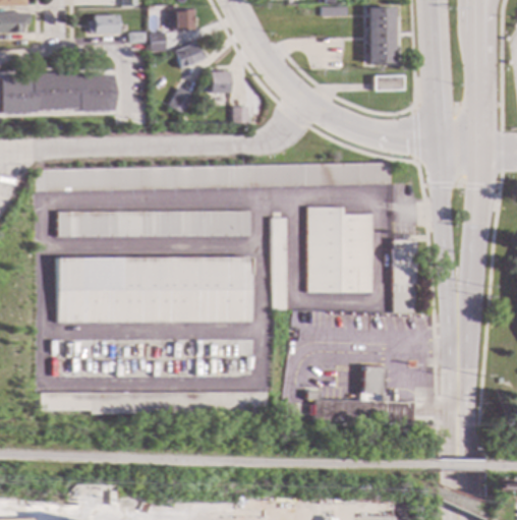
[(345,15),(320,16),(320,7),(345,6),(345,15)]
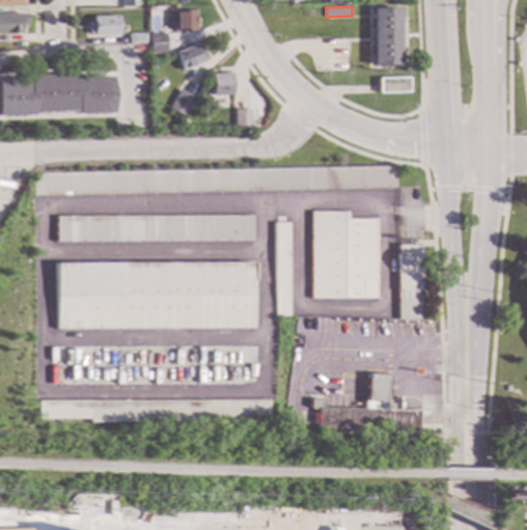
[(400,64),(375,64),(373,8),(399,8),(400,64)]
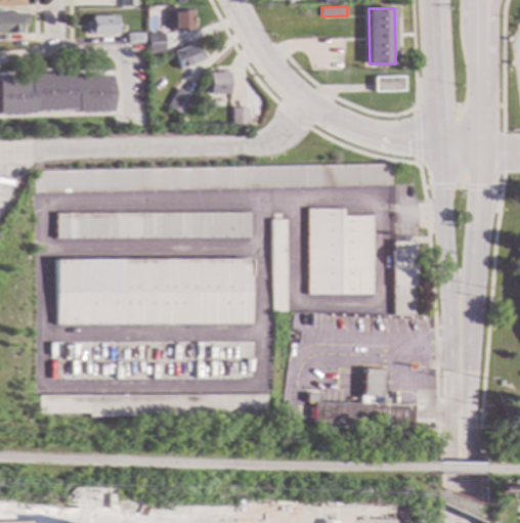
[(195,29),(173,30),(173,10),(193,9),(195,29)]
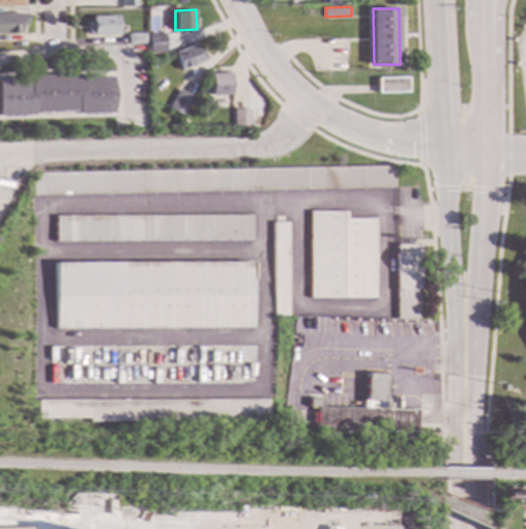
[(28,25),(23,25),(23,32),(0,32),(0,13),(28,13),(28,25)]
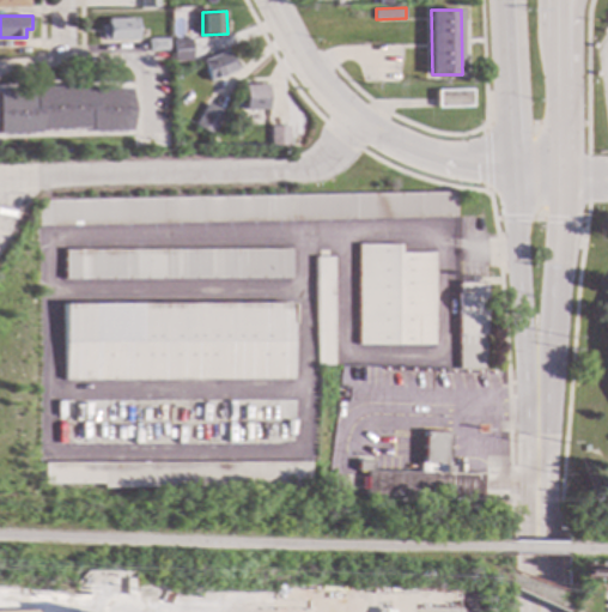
[(138,37),(110,40),(110,37),(105,37),(104,25),(110,24),(110,20),(137,18),(138,37)]
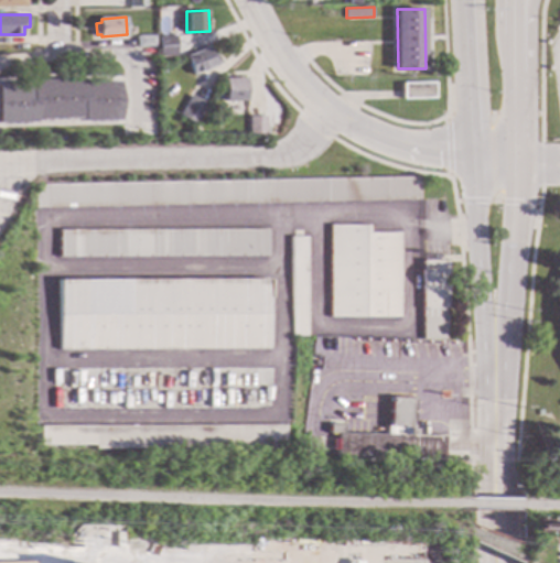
[(157,46),(138,46),(138,35),(157,35),(157,46)]
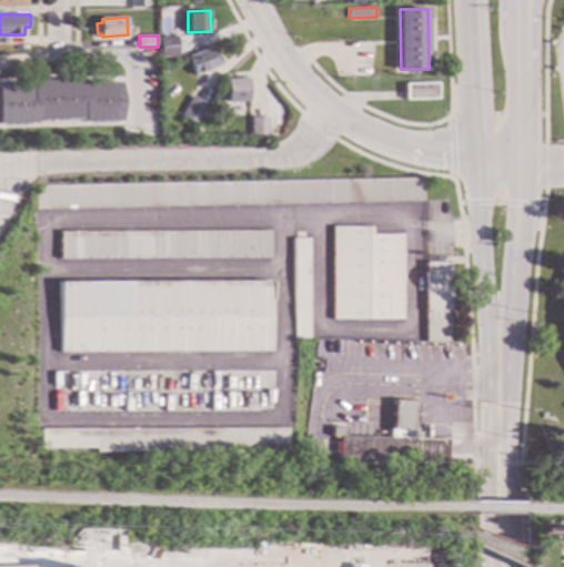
[(179,56),(163,57),(162,37),(179,36),(179,56)]
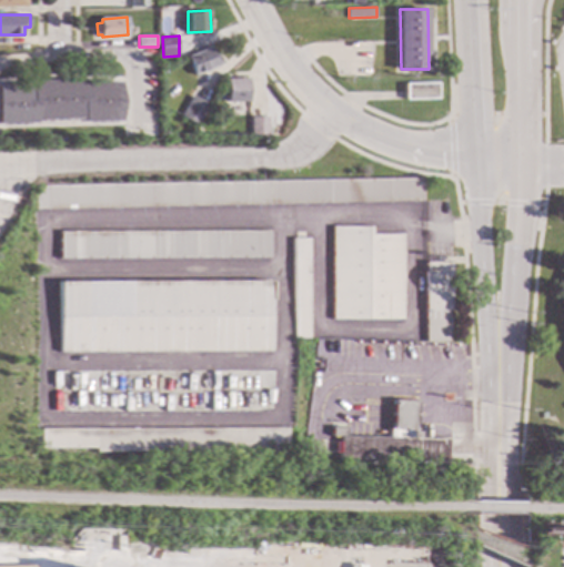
[(215,56),(219,54),(223,64),(195,74),(189,57),(212,47),(215,56)]
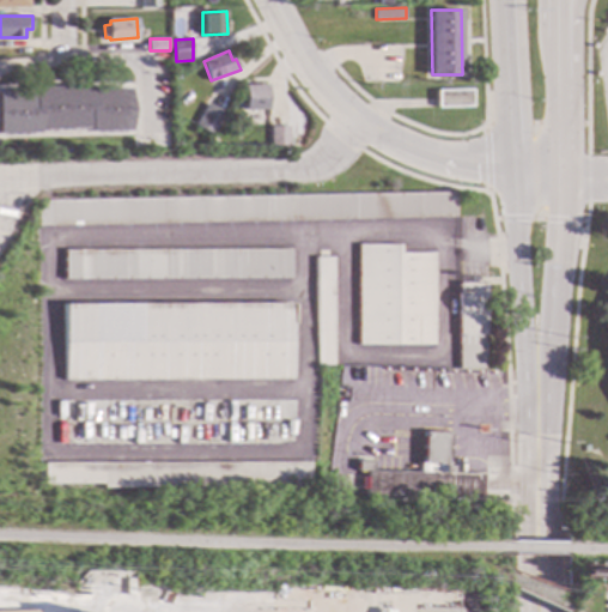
[(269,108),(248,109),(247,85),(268,84),(269,108)]
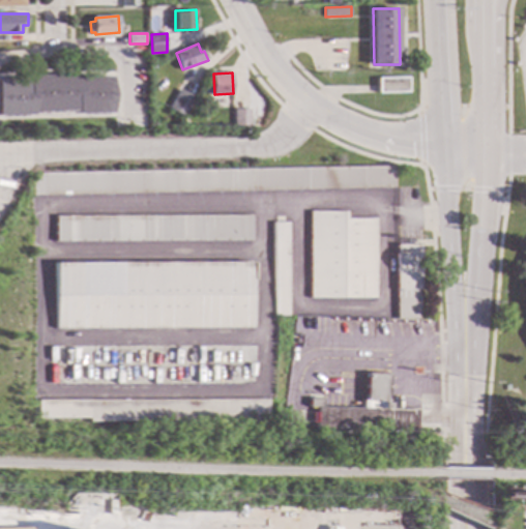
[(81,78),(112,77),(114,112),(79,114),(79,110),(34,112),(34,114),(0,115),(0,78),(30,78),(30,76),(81,75),(81,78)]
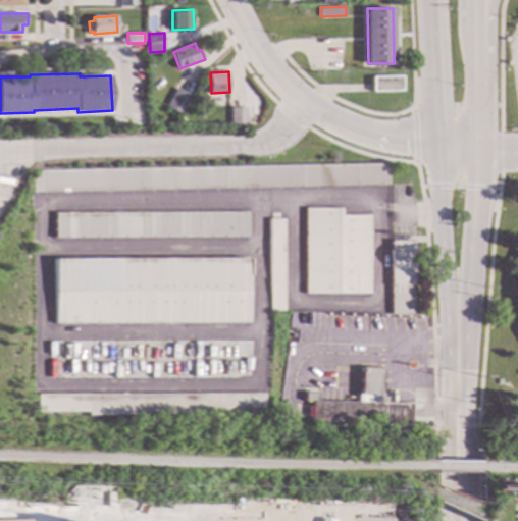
[(403,90),(374,90),(374,76),(402,75),(403,90)]
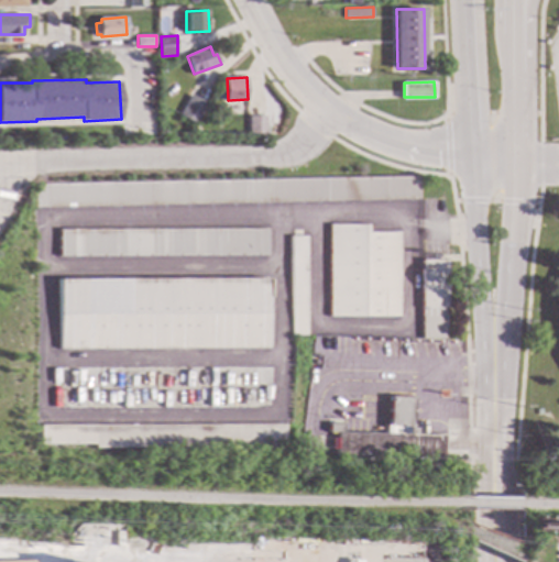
[(208,105),(197,123),(181,114),(193,95),(208,105)]
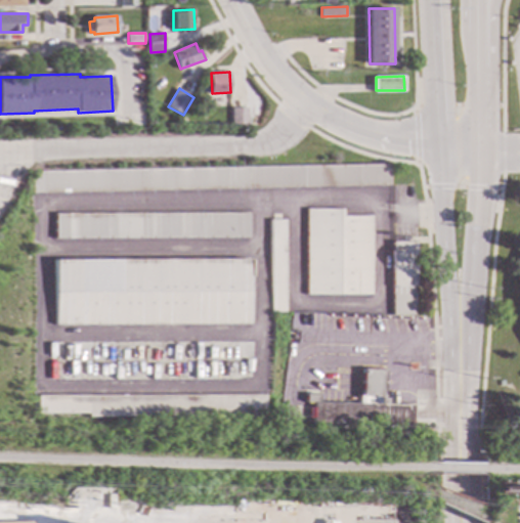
[(248,125),(231,125),(231,107),(245,107),(248,107),(248,125)]
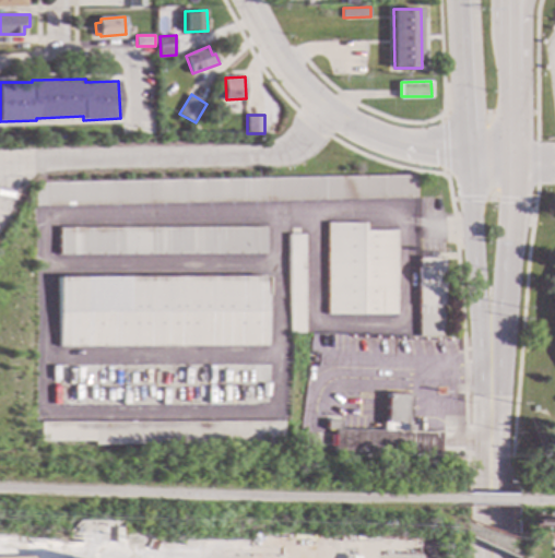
[(417,198),(37,205),(36,182),(416,175),(417,198)]
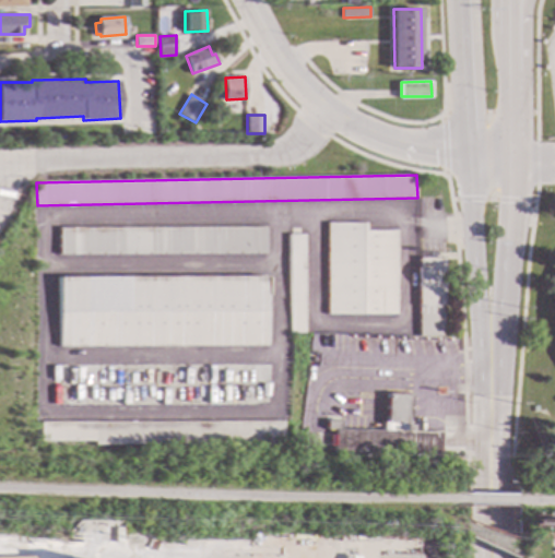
[(368,230),(398,230),(398,313),(330,313),(330,224),(367,223),(368,230)]
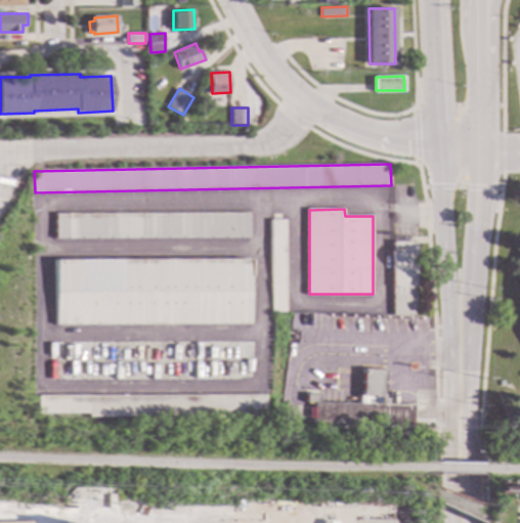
[(250,237),(58,237),(58,213),(250,212),(250,237)]
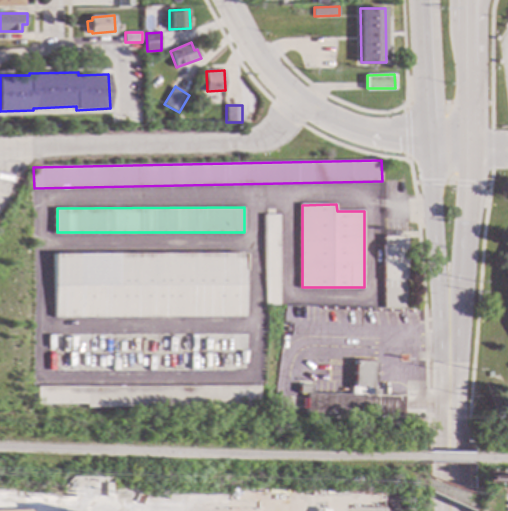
[(280,304),(267,304),(266,214),(280,214),(280,304)]
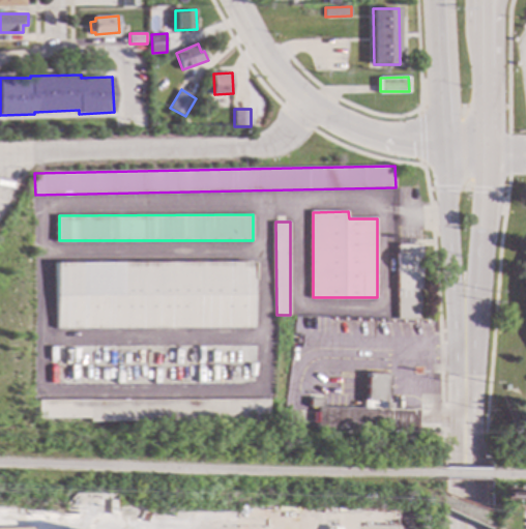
[(422,290),(420,290),(420,317),(399,317),(399,244),(421,244),(422,290)]
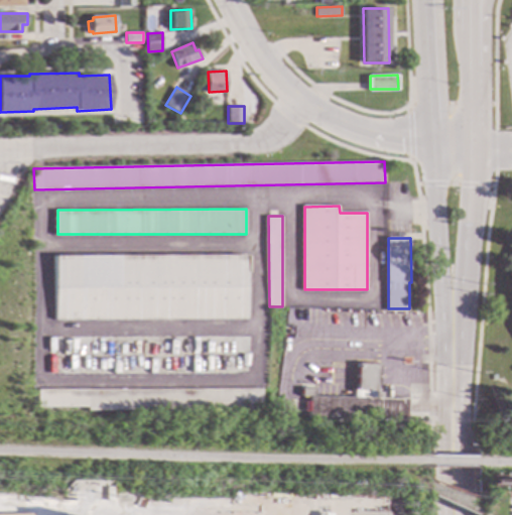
[(246,318),(56,318),(56,255),(246,255),(246,318)]
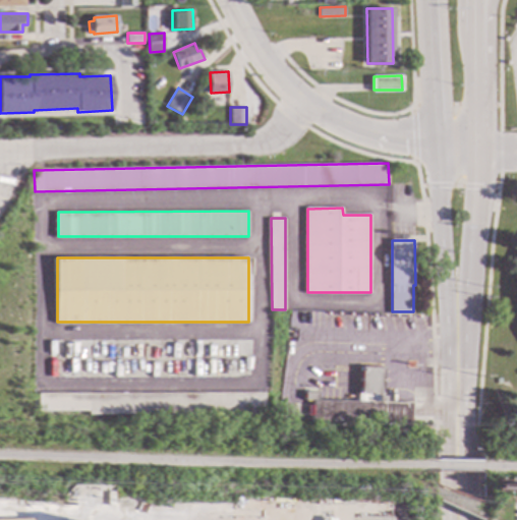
[(384,395),(387,395),(387,401),(414,402),(414,412),(414,423),(314,421),(314,410),(314,400),(307,400),(307,391),(321,392),(321,400),(359,401),(360,392),(362,392),(362,366),(385,366),(384,395)]
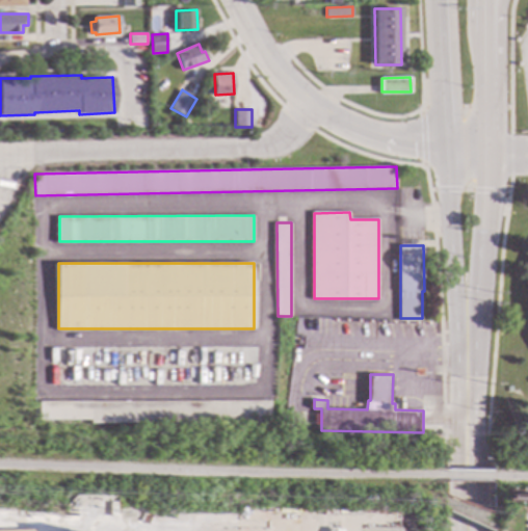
[(270,400),(270,425),(173,425),(173,422),(94,422),(94,419),(43,419),(43,401),(270,400)]
